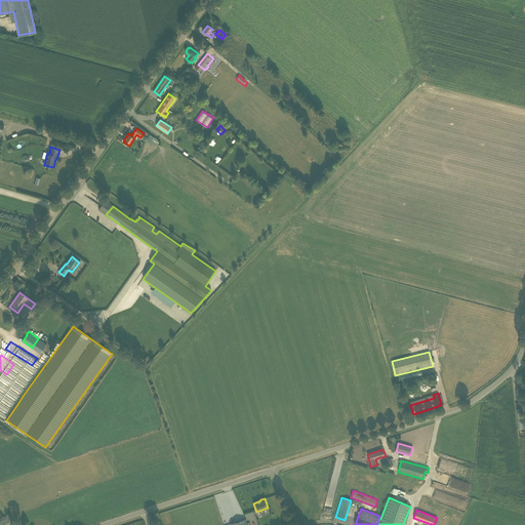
[(8,514),(0,519),(0,524),(8,524),(13,522),(8,514)]
